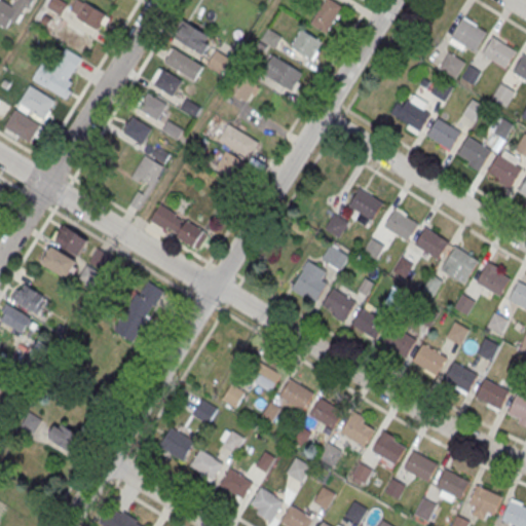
[(20,25),(31,0),(11,0),(10,3),(3,0),(0,0),(0,23),(7,28),(11,21),(20,25)]
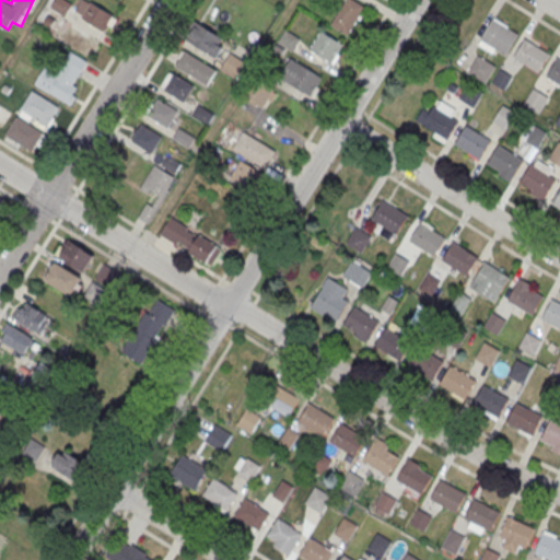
[(115,16),(88,0),(81,0),(74,12),(106,32),(115,16)]
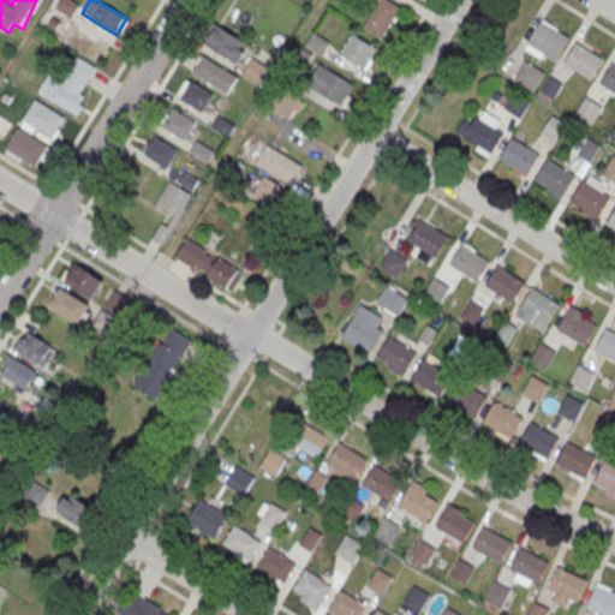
[(384,0),(381,0),(362,27),(380,39),(400,11),(384,0)]
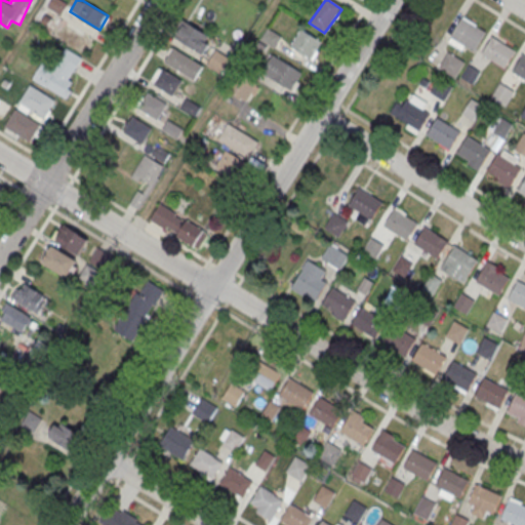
[(461,18),(485,33),(476,50),(451,36),(461,18)]
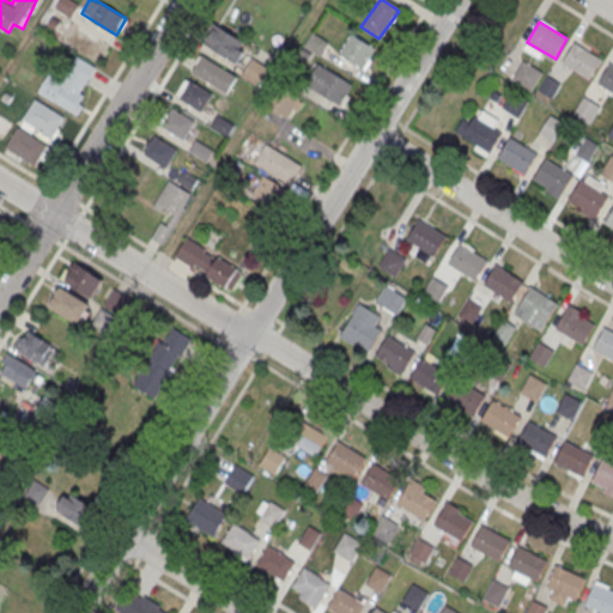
[(238,62),(248,43),(212,25),(202,44),(238,62)]
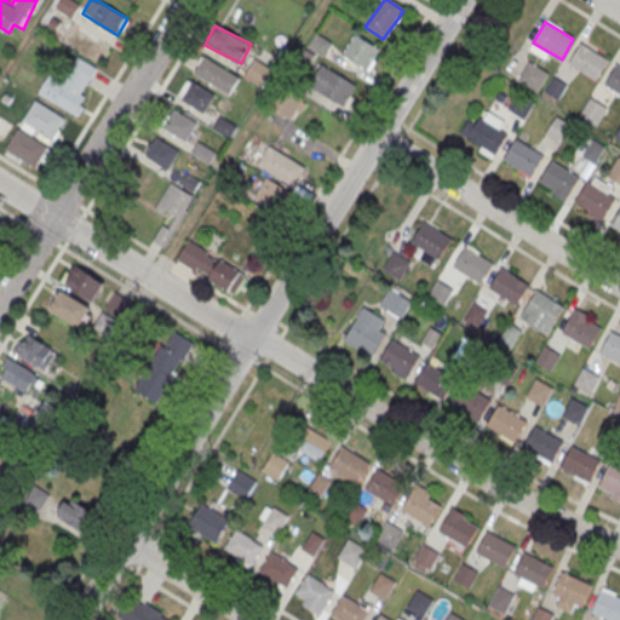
[(366,70),(379,51),(355,35),(342,55),(366,70)]
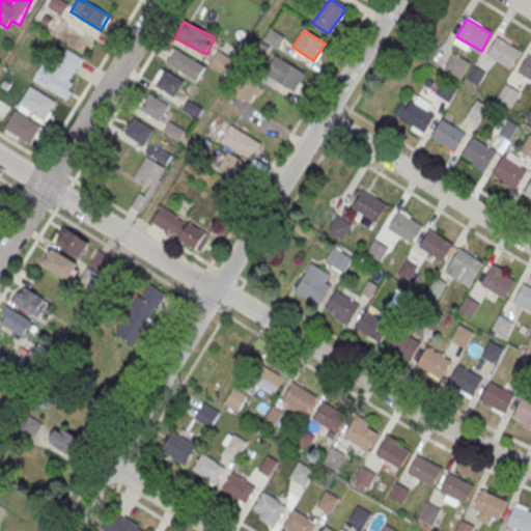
[(498,37),(522,52),(511,70),(487,55),(498,37)]
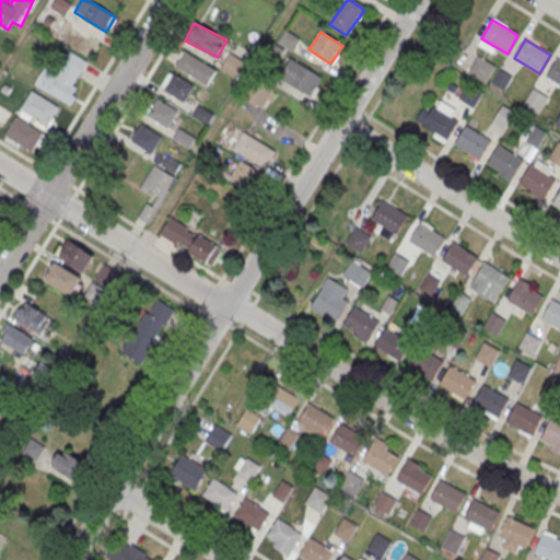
[(89,61),(67,51),(57,73),(45,67),(35,86),(69,103),(89,61)]
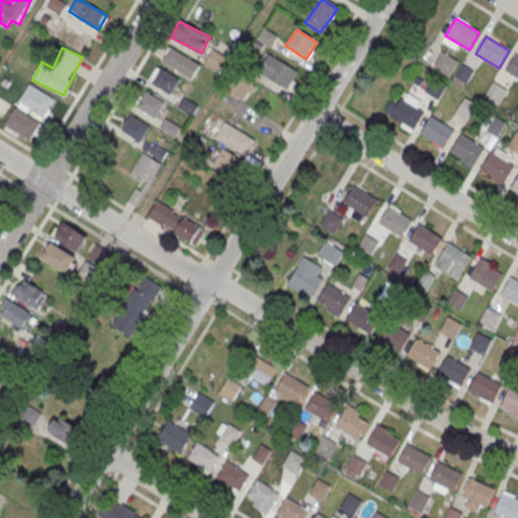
[(200,66),(170,48),(162,62),(191,80),(200,66)]
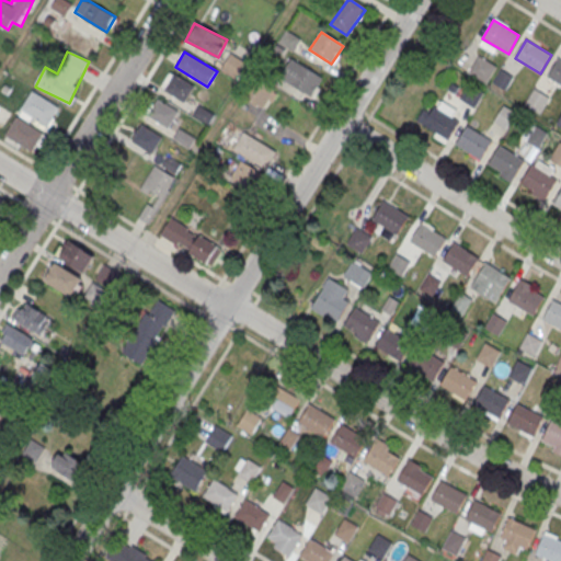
[(237,79),(244,63),(229,55),(221,72),(237,79)]
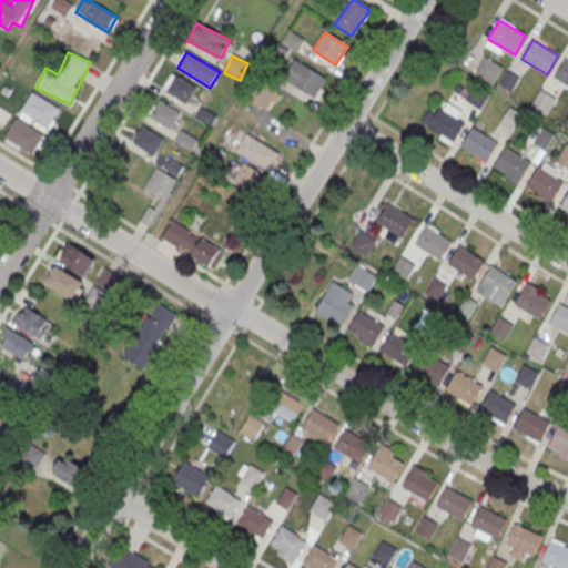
[(485,58),(504,69),(493,85),(475,74),(485,58)]
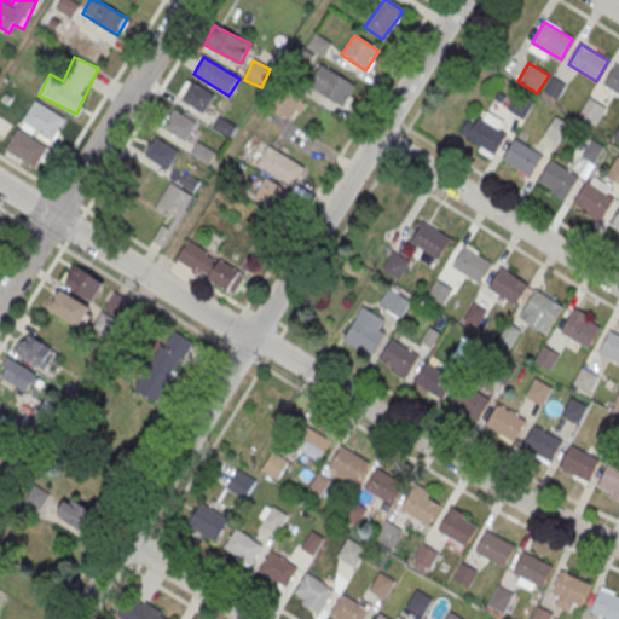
[(308,86),(343,108),(356,87),(320,65),(308,86)]
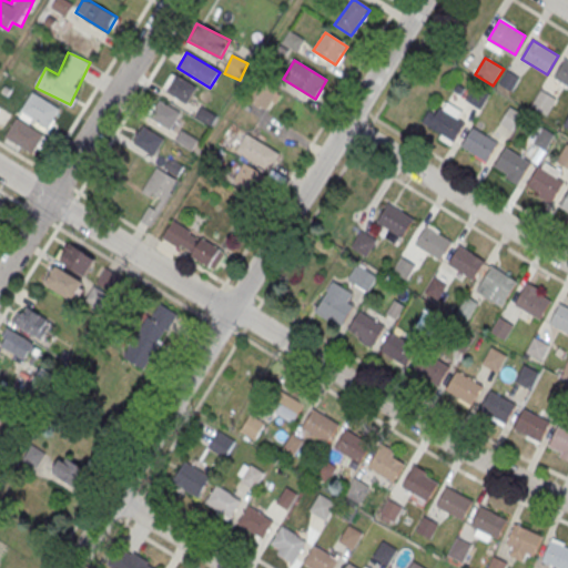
[(565,61),(567,62),(567,87),(554,79),(565,61)]
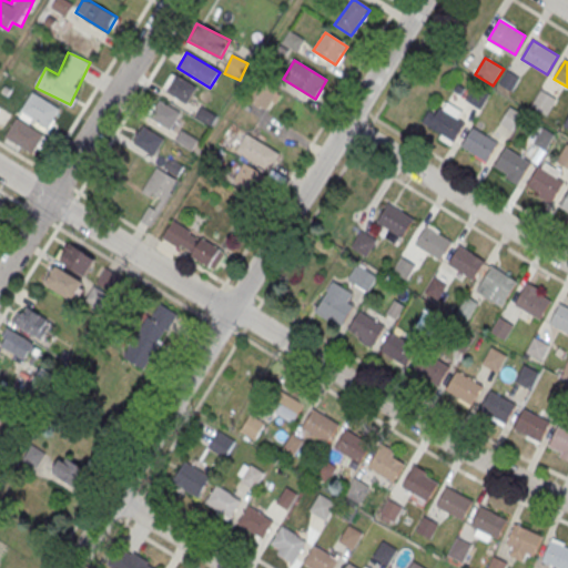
[(507,70),(521,80),(511,95),(496,87),(507,70)]
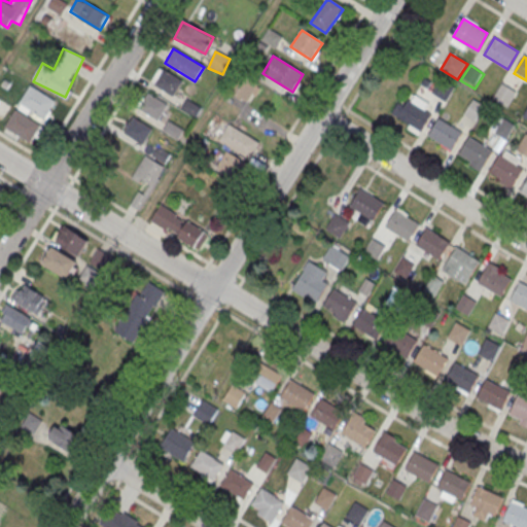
[(176,97),(183,80),(160,69),(152,85),(176,97)]
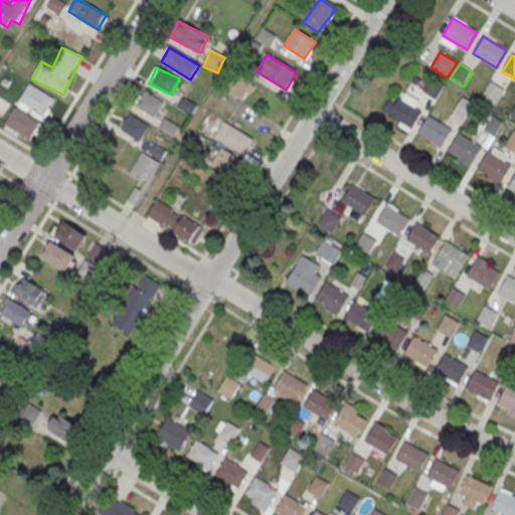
[(225,90),(244,102),(254,84),(235,72),(225,90)]
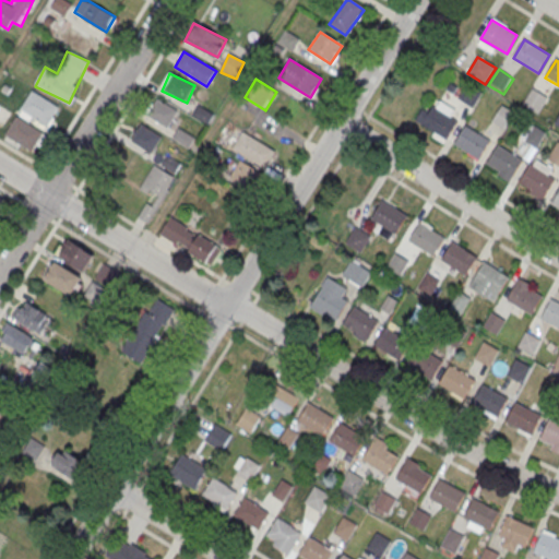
[(468,83),(484,93),(473,108),(459,99),(468,83)]
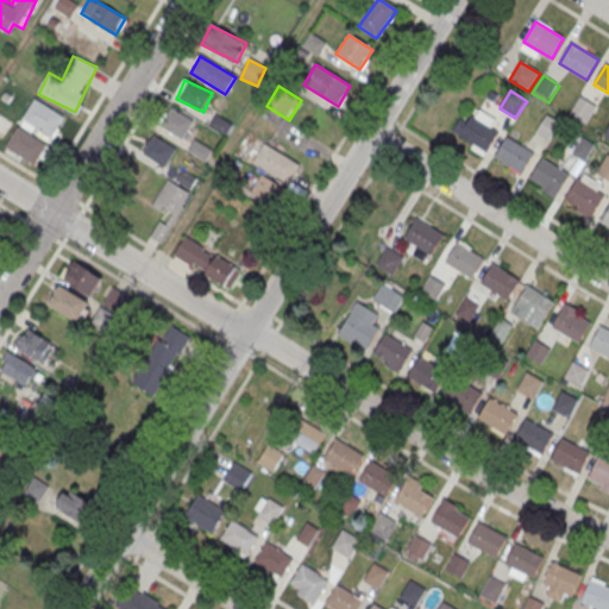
[(581,98),(596,107),(585,125),(570,114),(581,98)]
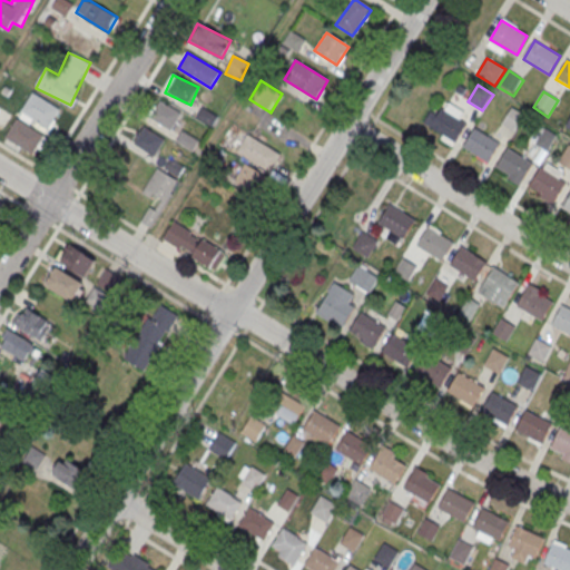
[(32,92),(21,111),(48,128),(60,109),(32,92)]
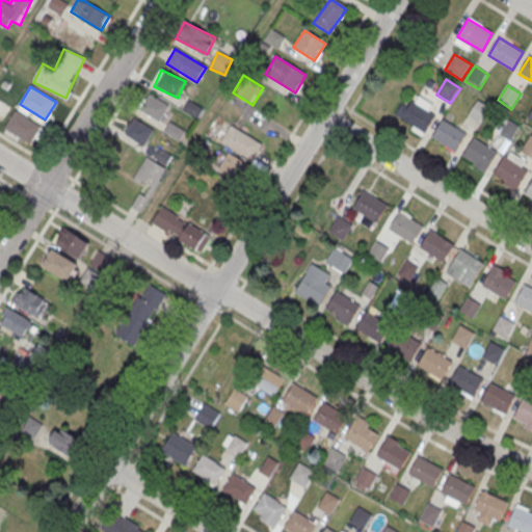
[(138,109),(160,123),(170,107),(149,94),(138,109)]
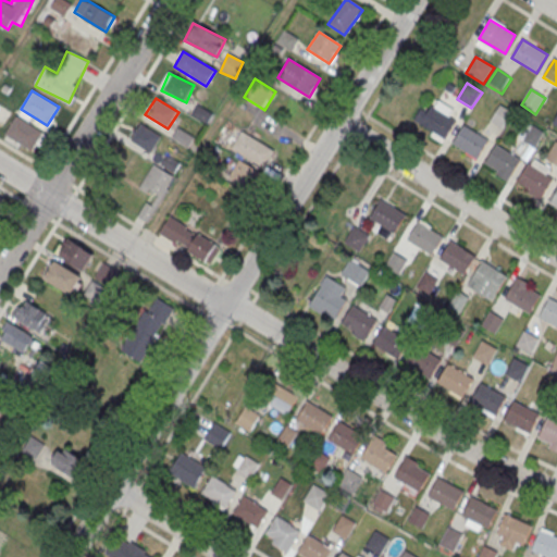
[(431,107),(456,122),(446,140),(420,125),(431,107)]
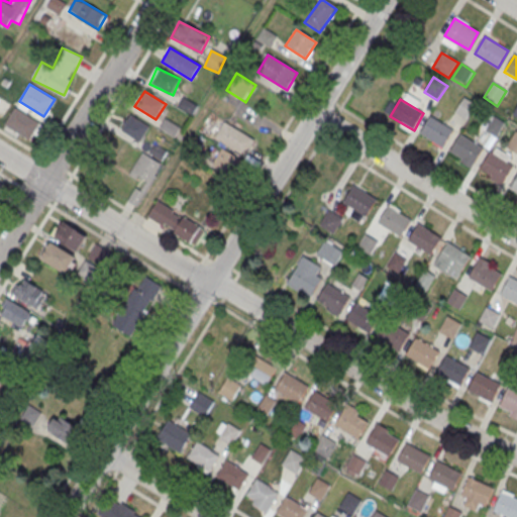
[(15,108),(5,125),(29,140),(40,123),(15,108)]
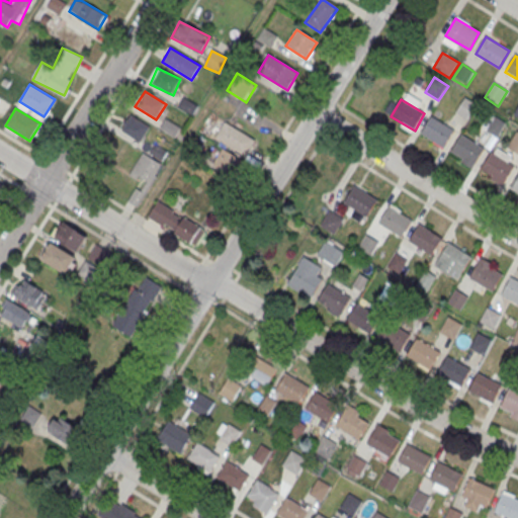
[(120,132),(142,143),(150,126),(128,115),(120,132)]
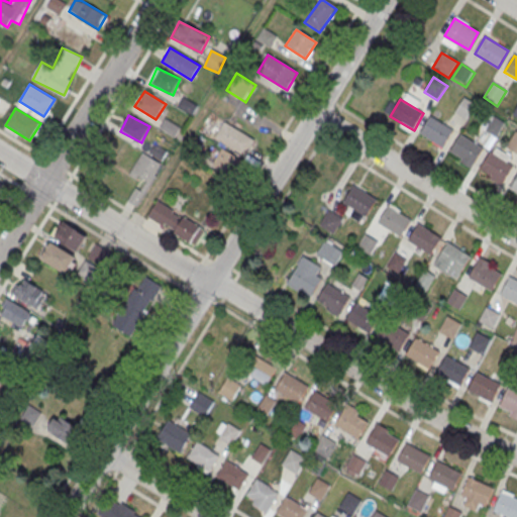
[(430,117),(453,131),(443,147),(420,133),(430,117)]
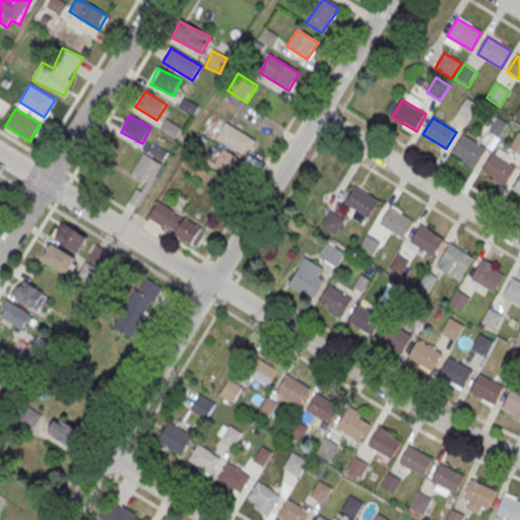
[(182,129),(166,119),(159,128),(176,138),(182,129)]
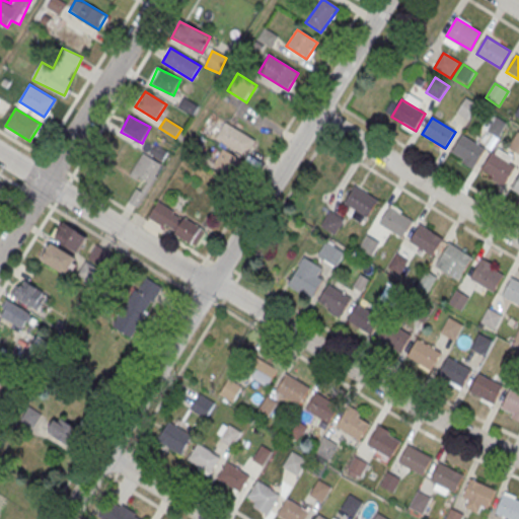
[(489,131),(498,136),(506,124),(497,119),(489,131)]
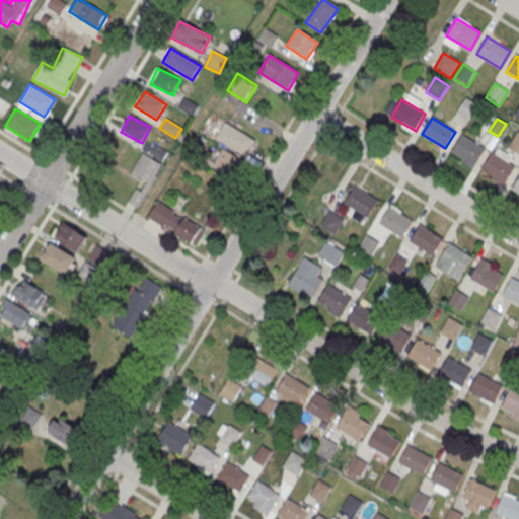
[(246,157),(255,141),(222,122),(213,139),(246,157)]
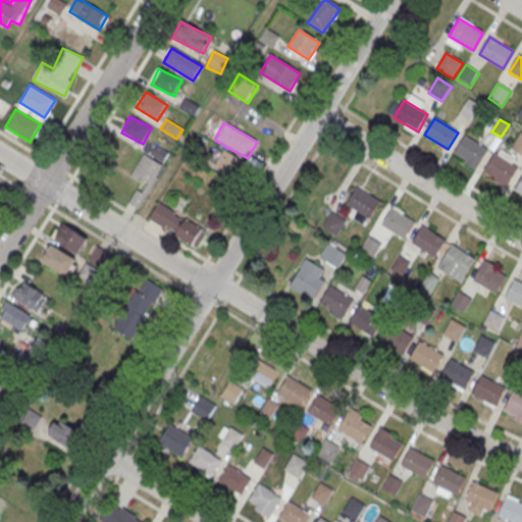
[(521,133),(520,133),(512,148),(521,154),(521,133)]
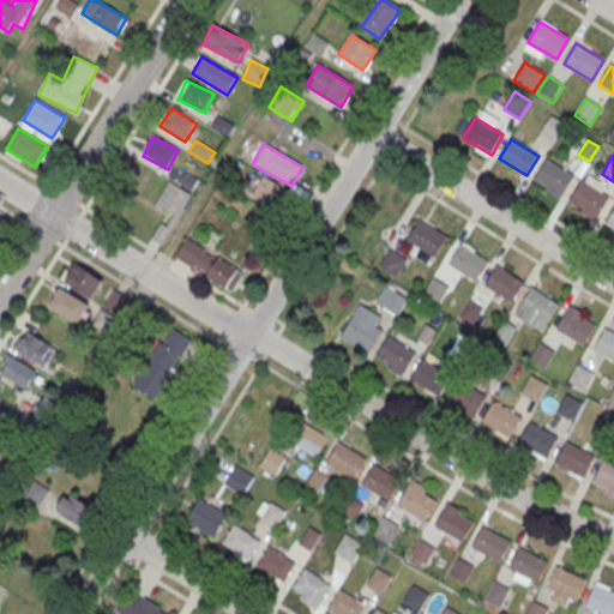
[(546,160),(573,176),(561,196),(534,180),(546,160)]
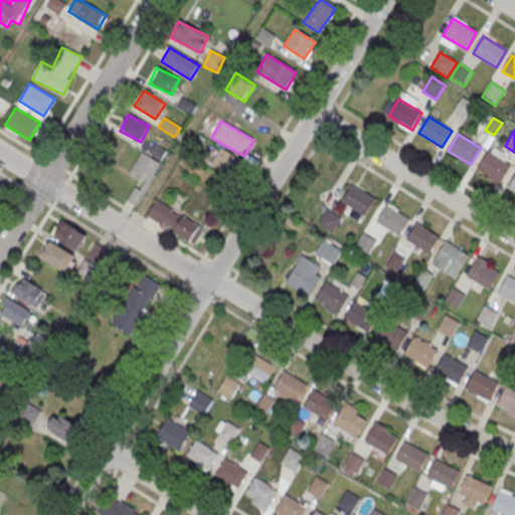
[(206,163),(234,175),(241,159),(213,147),(206,163)]
